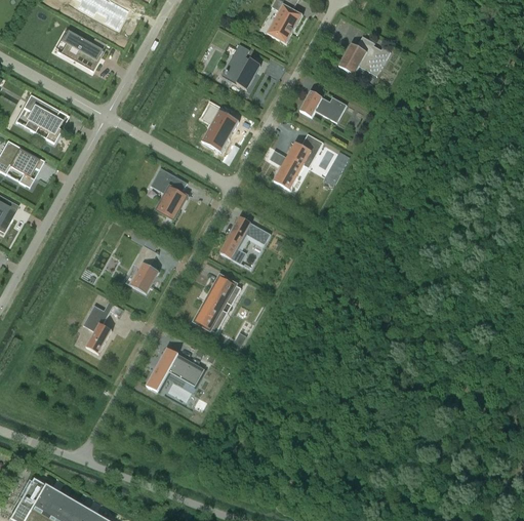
[(80,0),(77,5),(92,13),(95,8),(106,14),(103,19),(117,28),(128,7),(115,0),(80,0)]
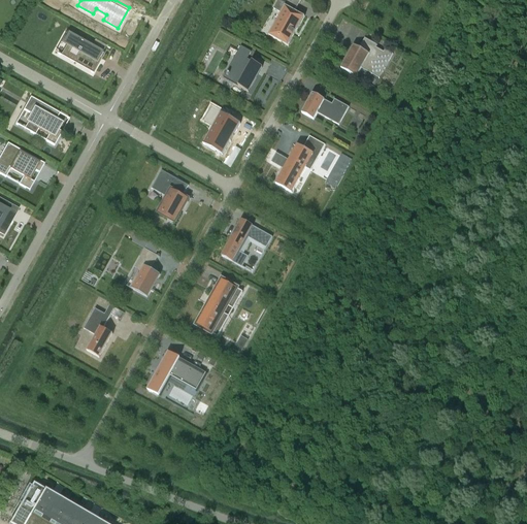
[(280,9),(267,32),(287,42),(303,13),(294,7),(298,0),(275,0),(272,5),(280,9)]
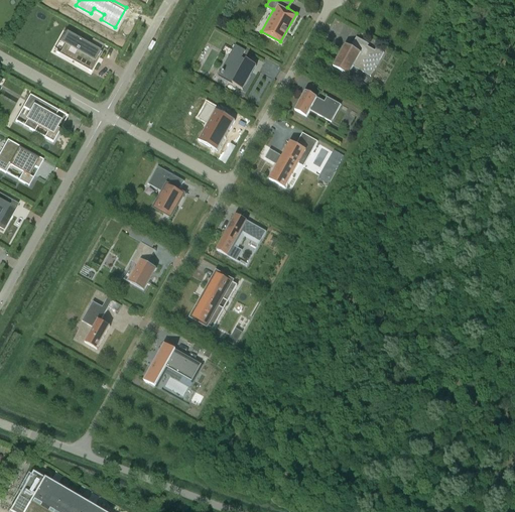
[(96,52),(98,54),(101,48),(100,47),(103,41),(92,35),(89,41),(72,31),(66,28),(59,38),(66,42),(61,49),(67,52),(68,52),(68,53),(73,55),(82,60),(82,61),(90,66),(94,57),(96,52)]
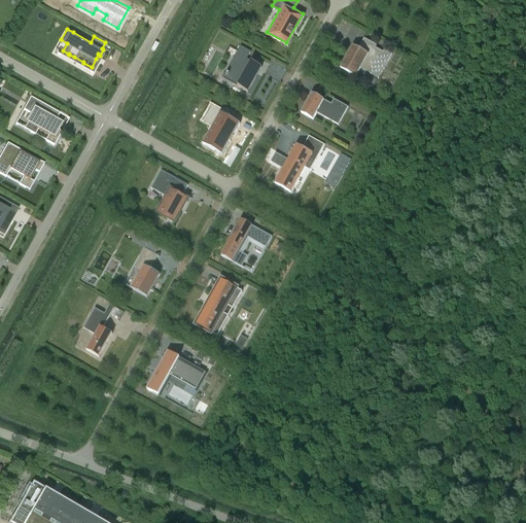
[(339,65),(354,73),(363,59),(381,68),(391,50),(383,46),(382,48),(375,44),(376,41),(363,35),(357,45),(352,42),(339,65)]
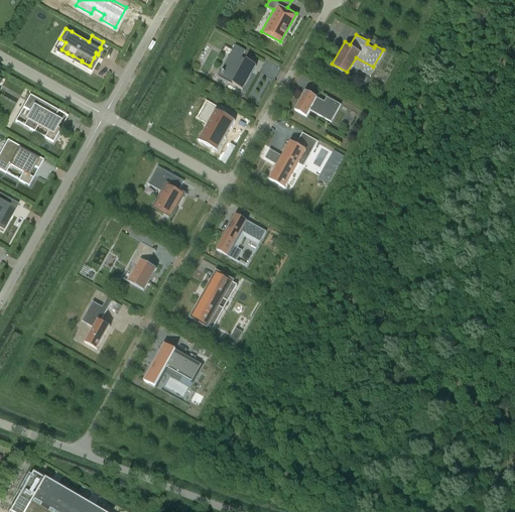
[(244,47),(234,41),(227,55),(230,57),(223,69),(222,68),(221,71),(222,71),(220,75),(242,87),(255,62),(241,54),(244,47)]
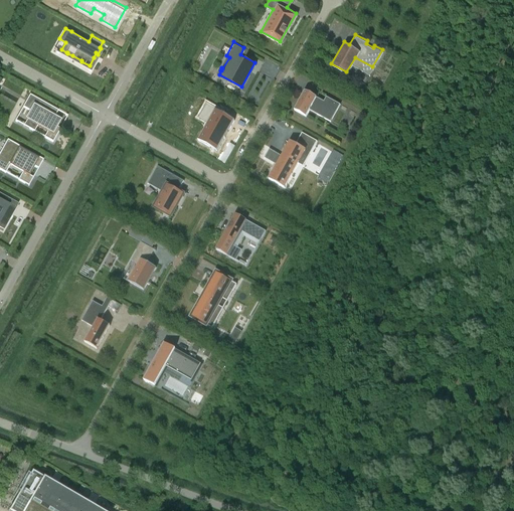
[(304,88),(293,107),(305,114),(309,107),(330,119),(339,102),(325,94),(323,98),(304,88)]
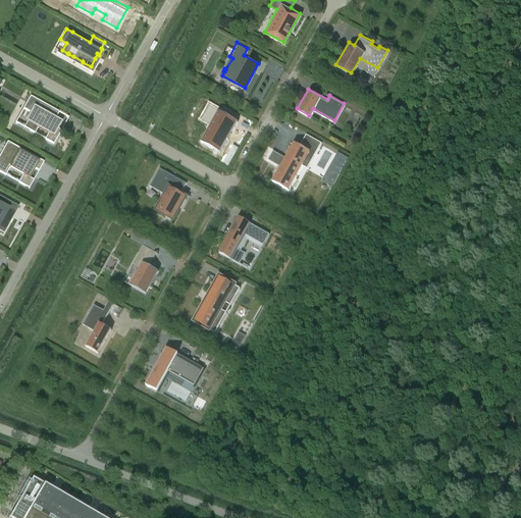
[(58,109),(30,93),(22,105),(29,109),(24,117),(27,118),(22,123),(34,130),(37,124),(47,130),(44,136),(53,141),(60,126),(57,125),(61,118),(55,114),(58,109)]
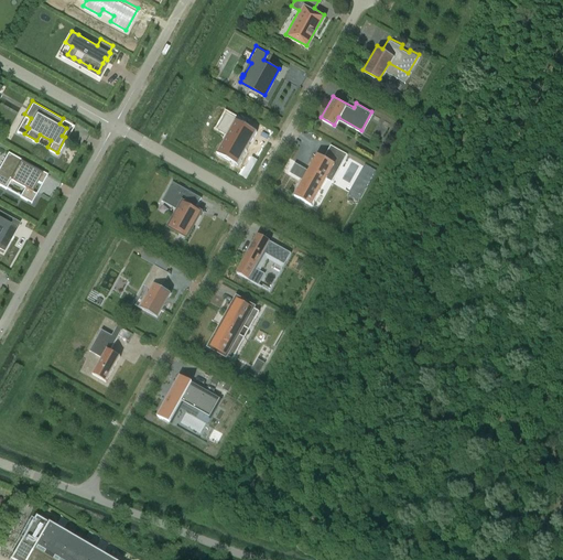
[(216,151),(237,162),(256,129),(244,122),(245,120),(225,109),(216,126),(227,132),(216,151)]
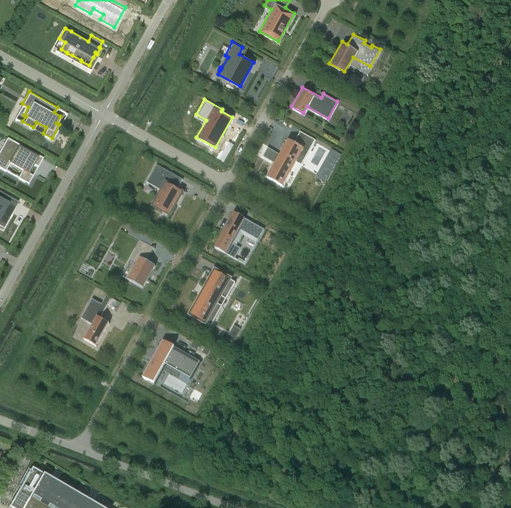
[(287,137),(266,175),(281,184),(302,147),(308,150),(314,137),(299,129),(293,140),(287,137)]
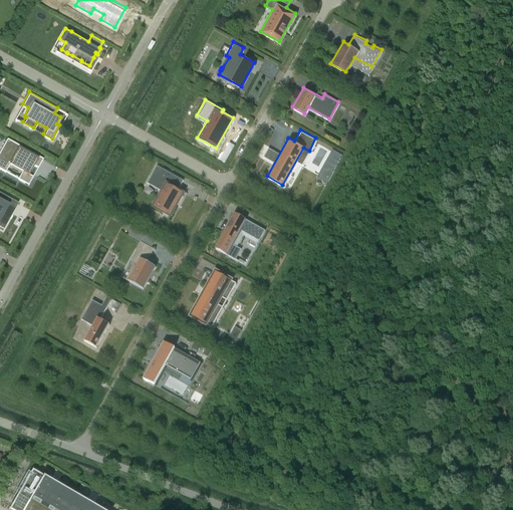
[(17,176),(24,180),(33,163),(37,165),(42,157),(6,137),(0,147),(0,167),(5,169),(9,162),(21,169),(17,176)]
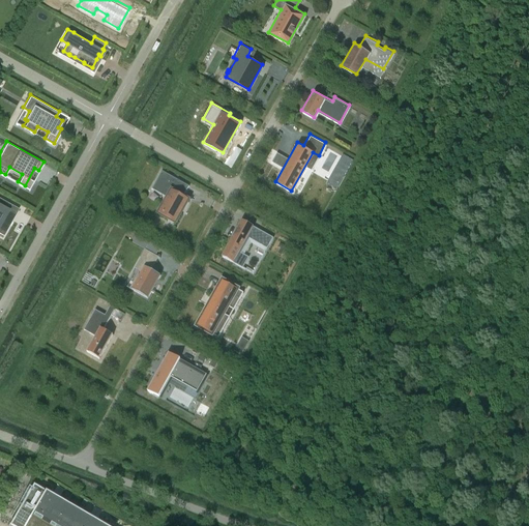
[(188,183),(162,168),(153,181),(163,186),(160,192),(167,195),(157,210),(175,220),(187,197),(182,194),(188,183)]
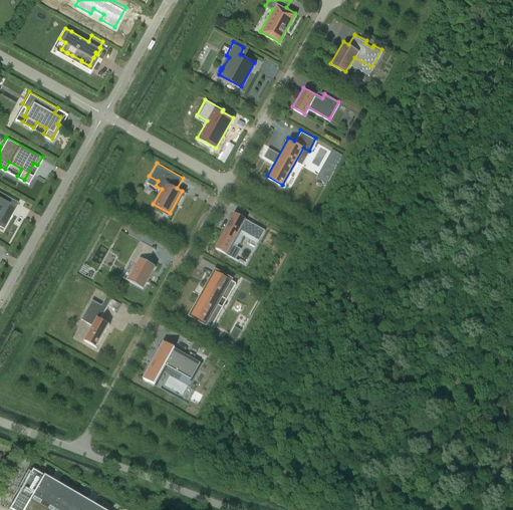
[(0,224),(1,225),(15,200),(0,192),(0,224)]
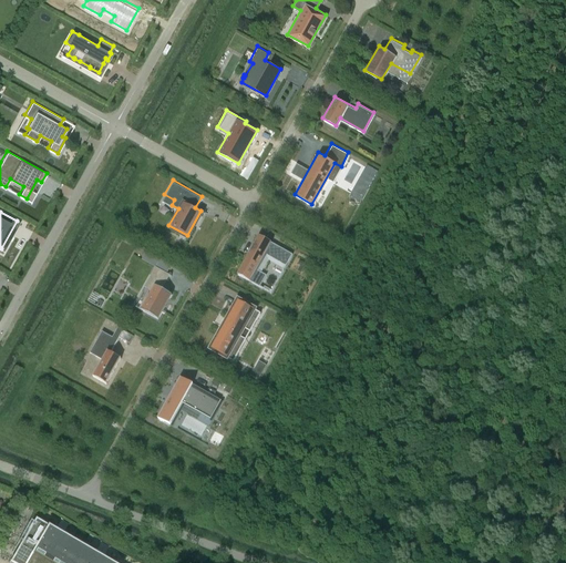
[(250,279),(257,283),(265,270),(256,266),(266,249),(286,260),(291,251),(271,241),(258,233),(249,249),(237,272),(250,279)]
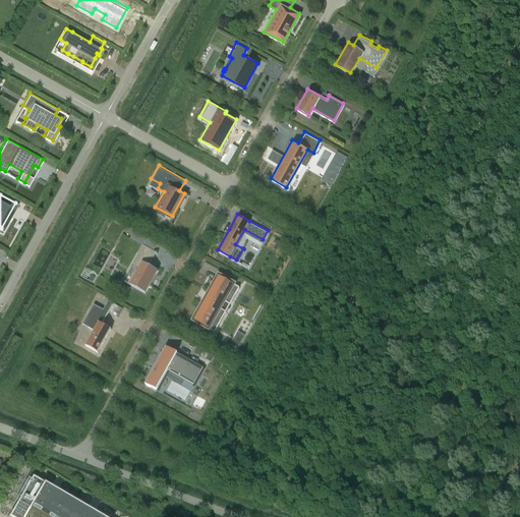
[(132,229),(130,236),(155,244),(158,237),(132,229)]
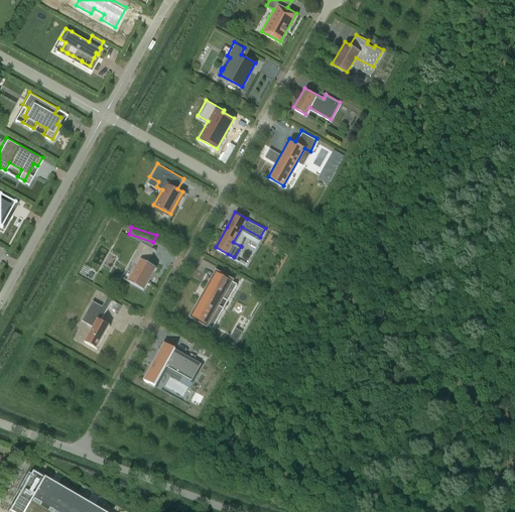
[(130,258),(137,261),(128,279),(143,287),(155,265),(147,261),(155,248),(140,240),(130,258)]
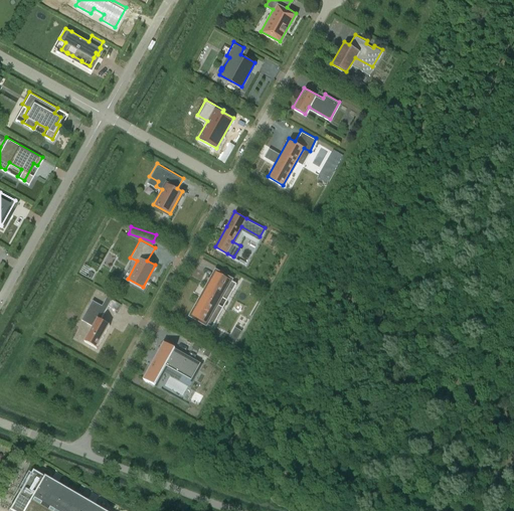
[(215,270),(191,314),(211,325),(222,305),(216,302),(220,295),(226,298),(235,281),(215,270)]
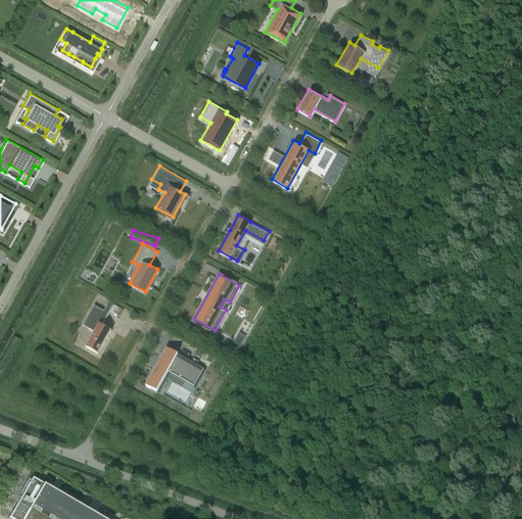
[(85,344),(97,351),(110,327),(101,322),(112,301),(107,299),(102,308),(93,302),(82,323),(93,329),(85,344)]
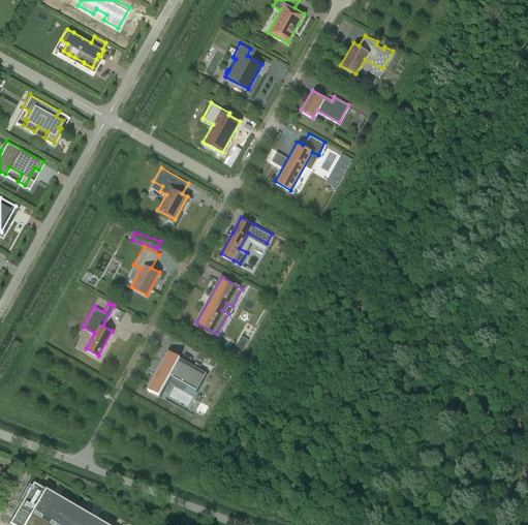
[(233,347),(240,351),(244,344),(237,340),(233,347)]
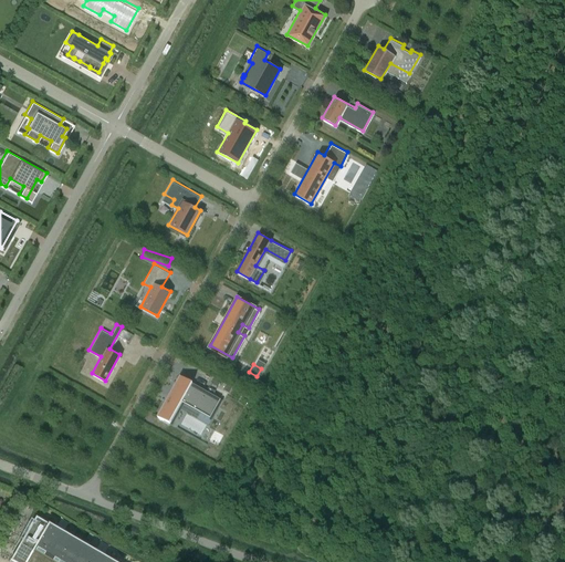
[(179,373),(156,414),(169,422),(181,399),(209,415),(219,396),(179,373)]
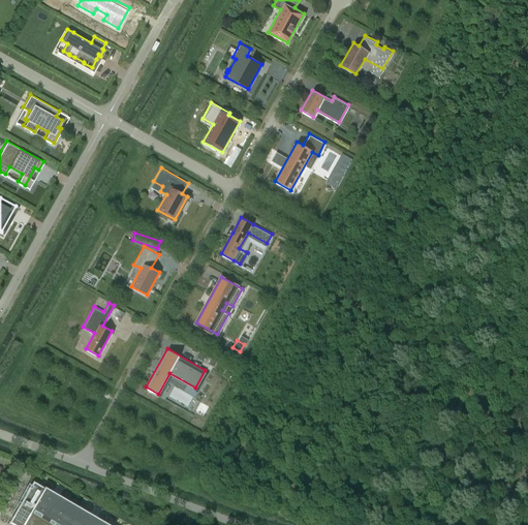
[(109,524),(99,519),(99,521),(31,482),(8,521),(14,524),(109,524)]
